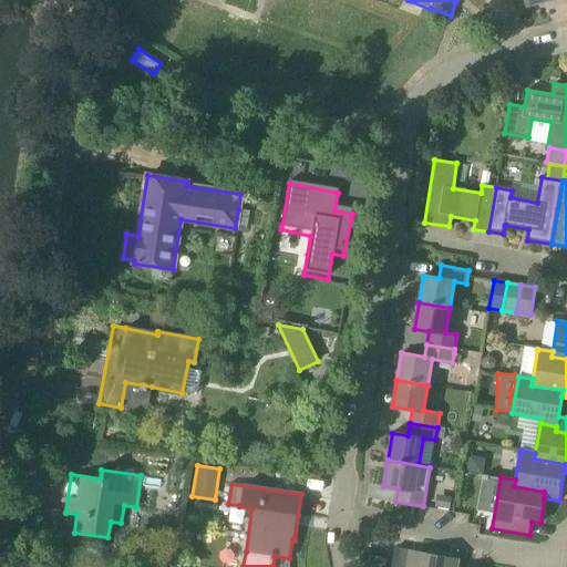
[(456,566),(459,559),(394,548),(391,566),(456,566)]
